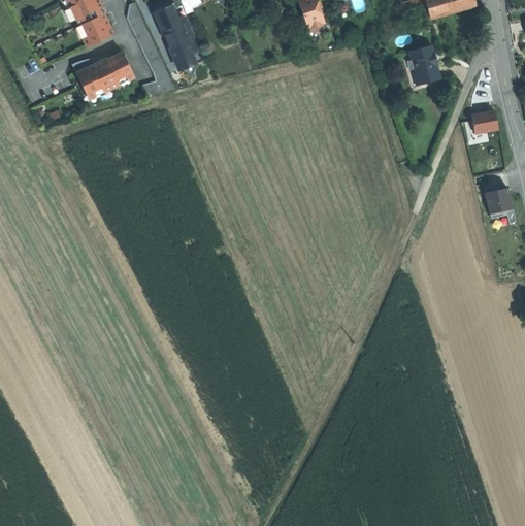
[(66,0),(76,20),(76,19),(80,26),(87,36),(83,38),(84,39),(88,47),(115,34),(104,14),(102,8),(97,0),(66,0)]
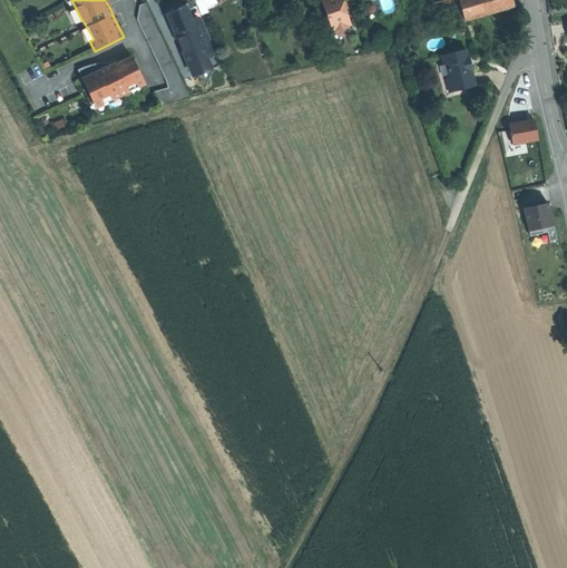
[(322,0),(334,32),(352,26),(343,0),(322,0)]
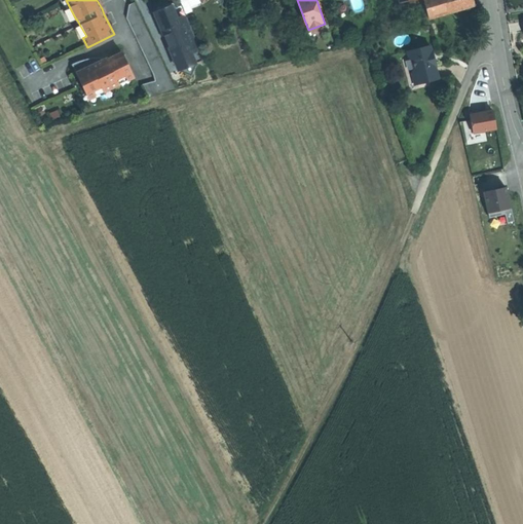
[(438,0),(425,3),(430,19),(475,5),(474,0),(438,0)]
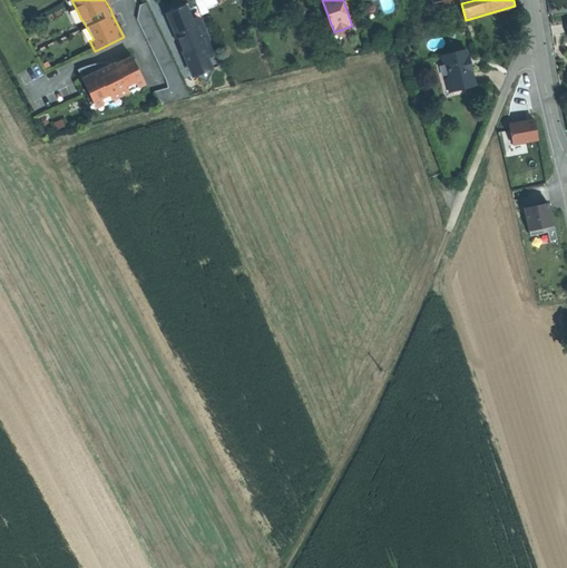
[(209,84),(215,70),(209,56),(214,54),(216,48),(204,21),(198,19),(194,21),(188,7),(175,1),(170,10),(201,80),(209,84)]
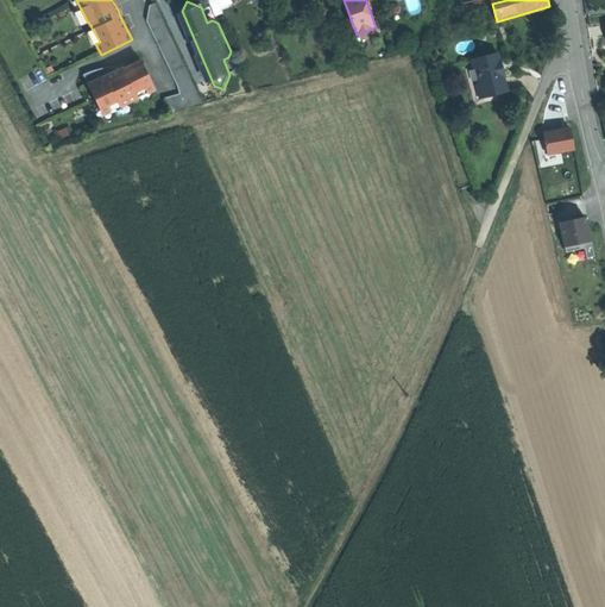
[(151,7),(147,22),(163,14),(157,4),(151,7)]
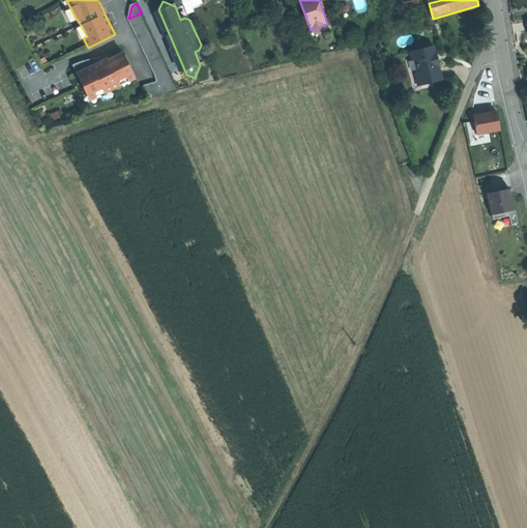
[(176,57),(182,72),(186,75),(158,9),(157,13),(164,27),(176,57)]
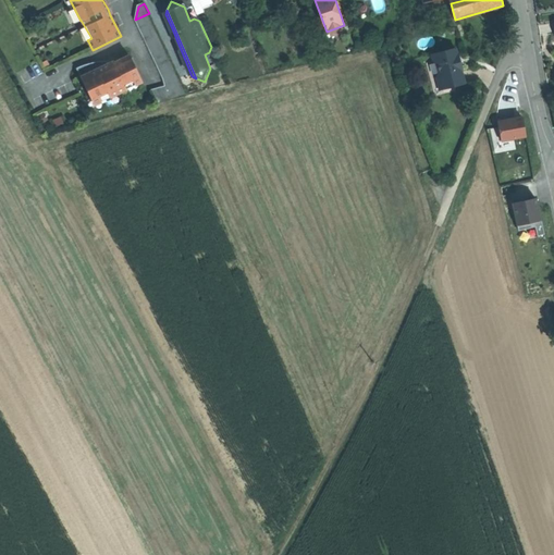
[(163,87),(170,100),(173,99),(188,95),(182,83),(167,50),(149,13),(135,20),(164,79),(165,87),(163,87)]
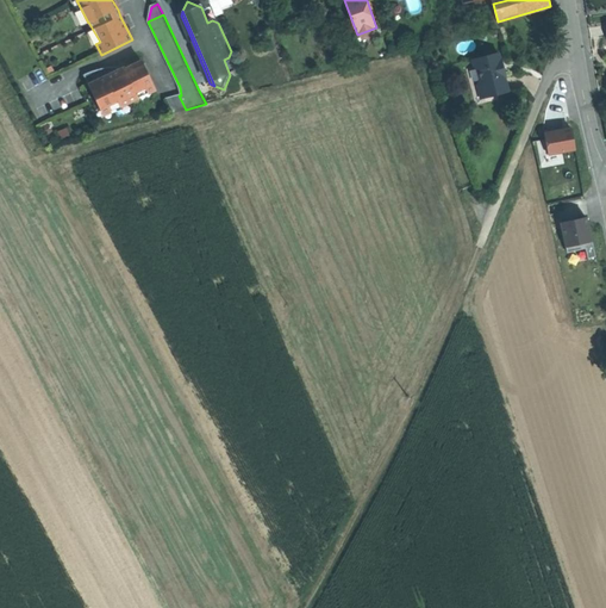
[(93,30),(85,33),(92,48),(97,45),(95,44),(100,42),(93,30)]
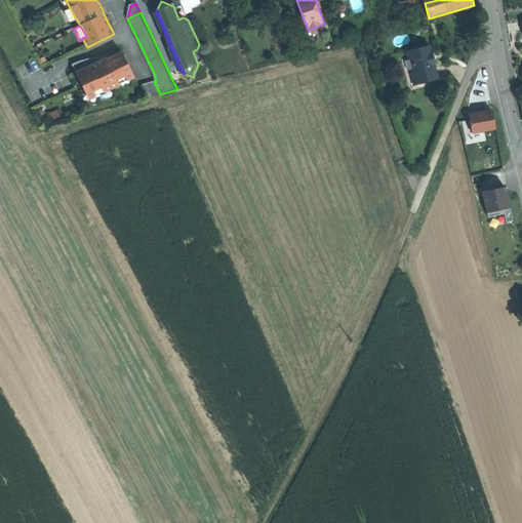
[(412,59),(416,73),(418,83),(428,80),(430,82),(440,79),(438,73),(436,67),(437,66),(436,59),(434,58),(431,46),(408,51),(410,58),(412,59)]
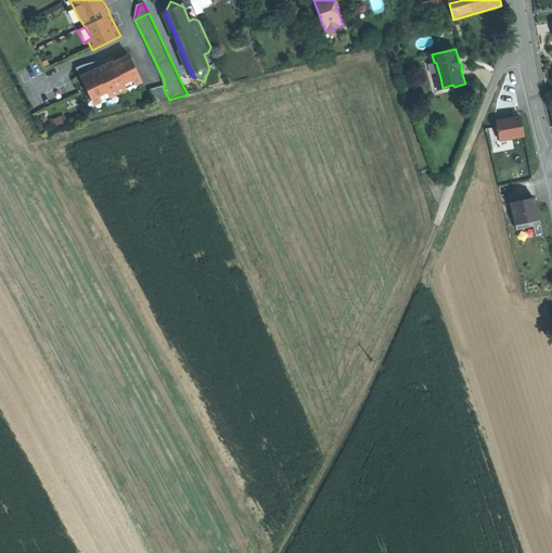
[(107,91),(110,97),(127,88),(124,82),(139,75),(129,55),(114,63),(114,62),(108,64),(97,69),(93,63),(85,65),(77,69),(92,99),(107,91)]
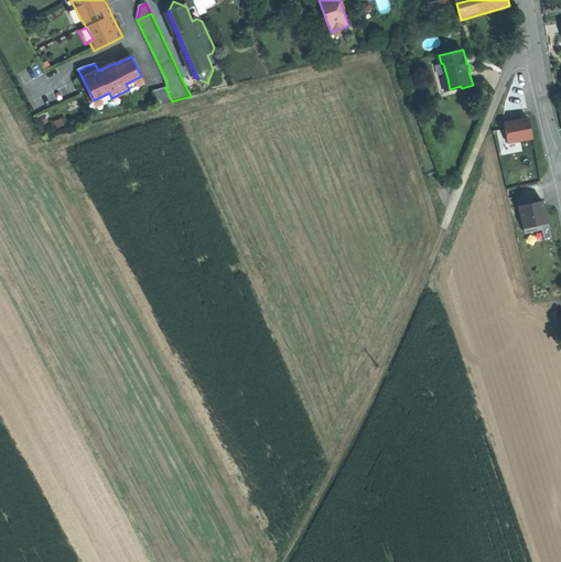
[(448,78),(443,79),(446,92),(462,88),(460,86),(450,89),(448,78)]
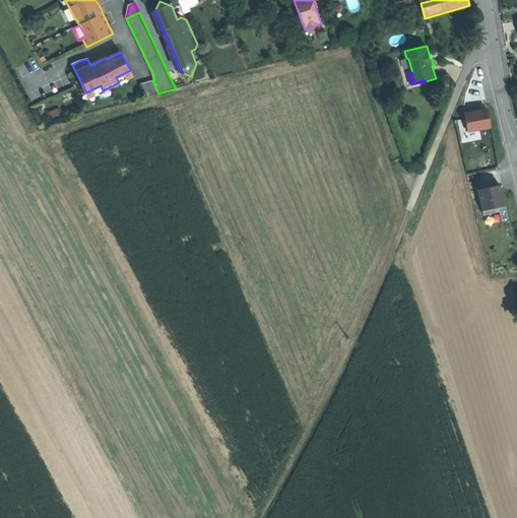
[(141,84),(145,98),(157,93),(158,93),(152,81),(141,84)]
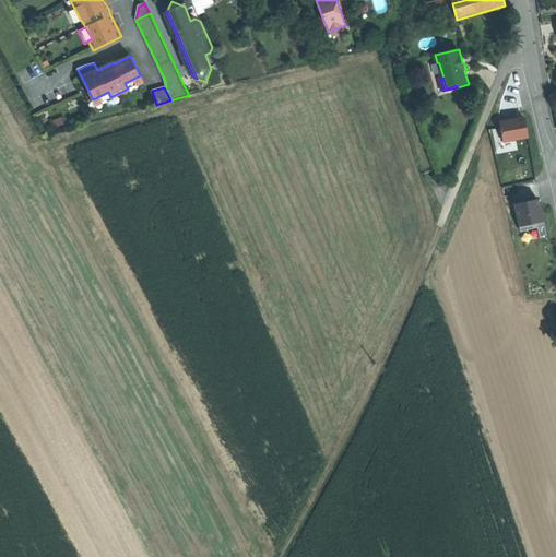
[(92,107),(110,97),(108,92),(93,99),(90,102),(92,107)]
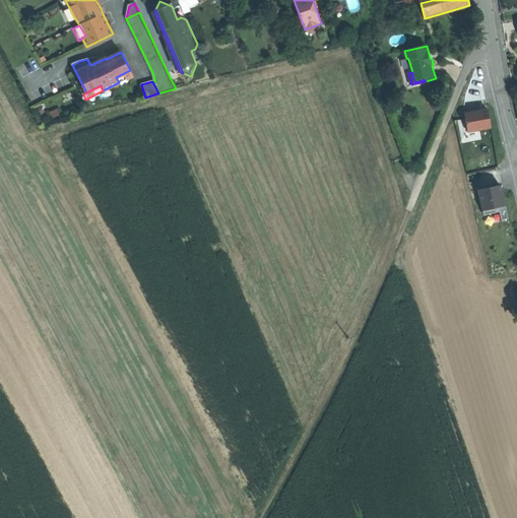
[(486,110),(461,113),(462,133),(488,131),(486,110)]
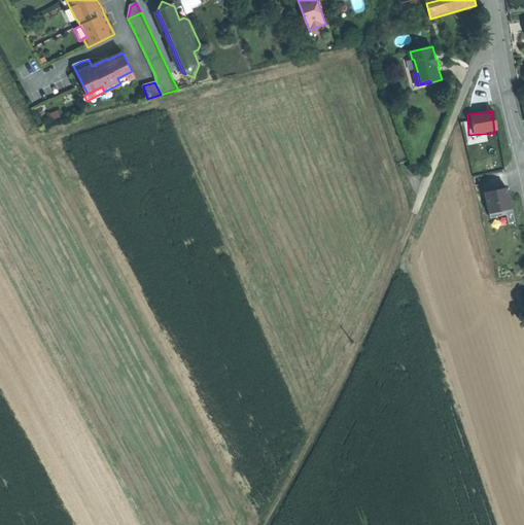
[(505,224),(512,223),(505,188),(481,193),(486,219),(503,216),(505,224)]
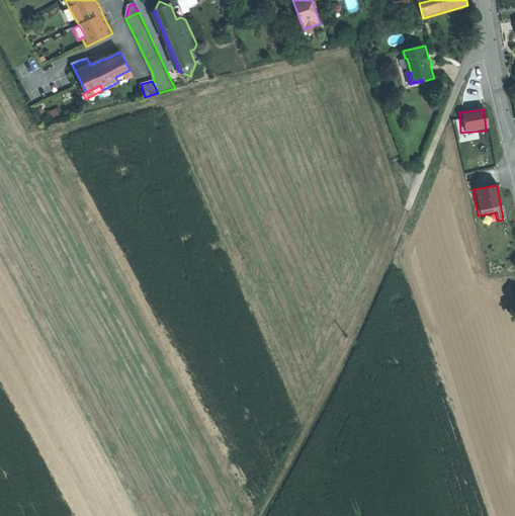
All buildings are outlined.
